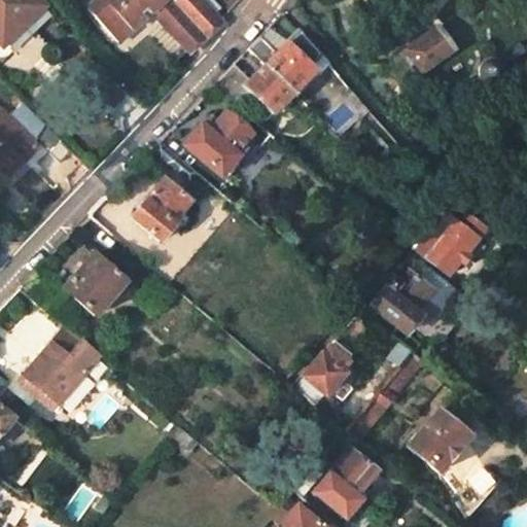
[(0,0),(0,50),(25,28),(21,23),(40,5),(34,0),(0,0)]
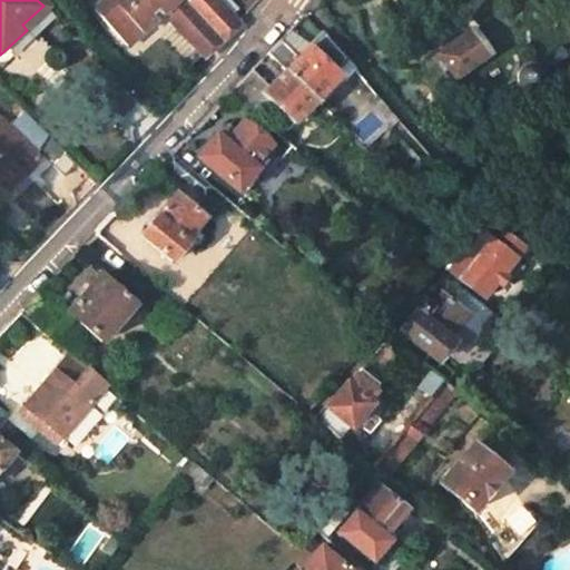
[(185,0),(101,0),(92,10),(128,46),(163,15),(180,31),(204,56),(222,38),(185,0)]
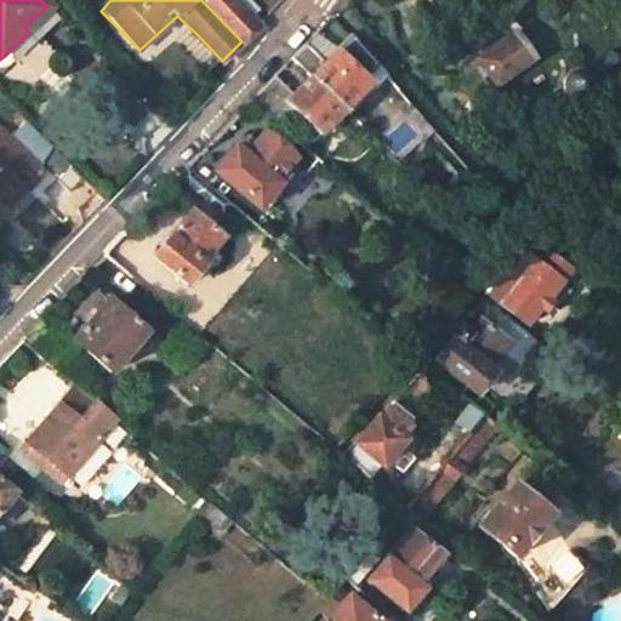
[(201,0),(241,41),(260,23),(237,0),(201,0)]
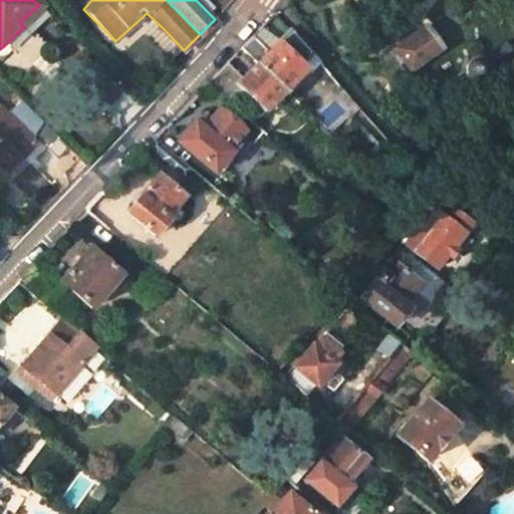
[(39,5),(20,22),(24,27),(43,10),(39,5)]
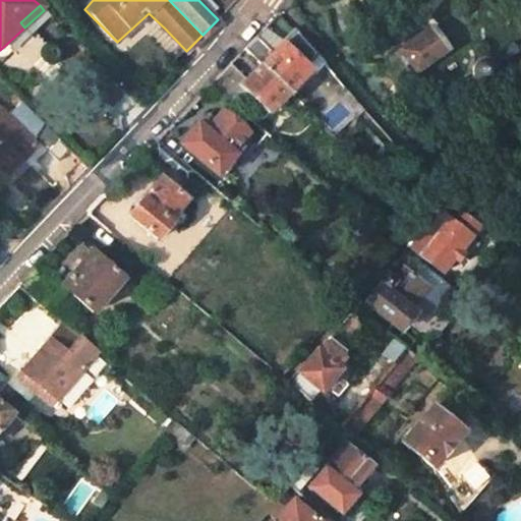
[(415,76),(451,52),(436,29),(399,53),(415,76)]
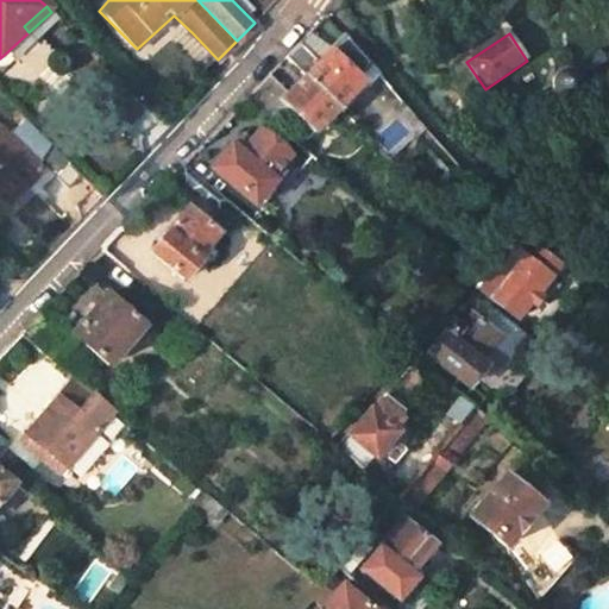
[(365,86),(332,52),(308,77),(341,111),(365,86)]
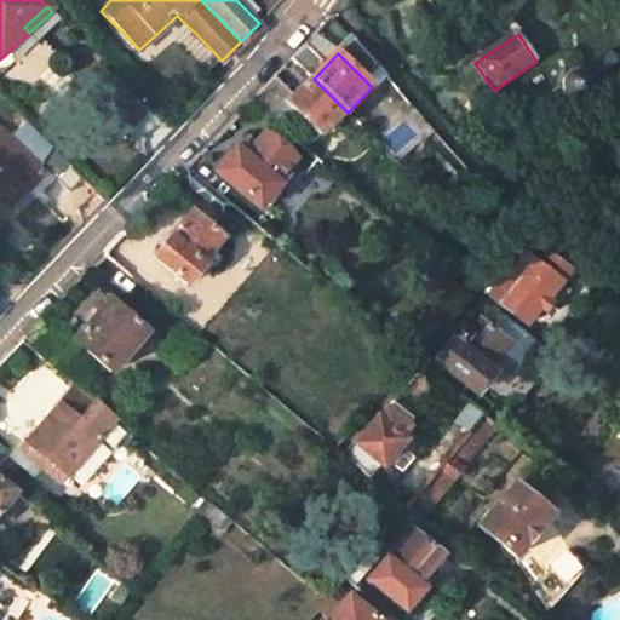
[(563,84),(562,91),(563,95),(566,99),(569,102),(573,103),(581,102),(585,99),(587,96),(589,87),(586,82),(584,79),(577,76),(573,76),(566,80),(563,84)]
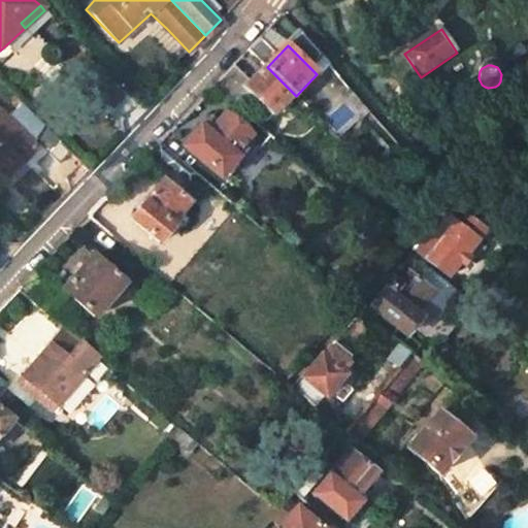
[(244,89),(275,118),(296,96),(267,67),(244,89)]
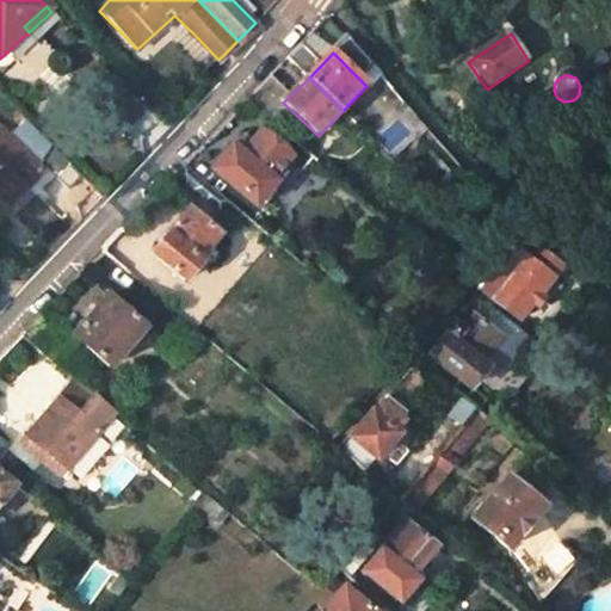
[(270,180),(290,158),(263,133),(245,152),(240,147),(235,152),(233,149),(203,181),(226,202),(236,190),(254,208),(275,185),(270,180)]
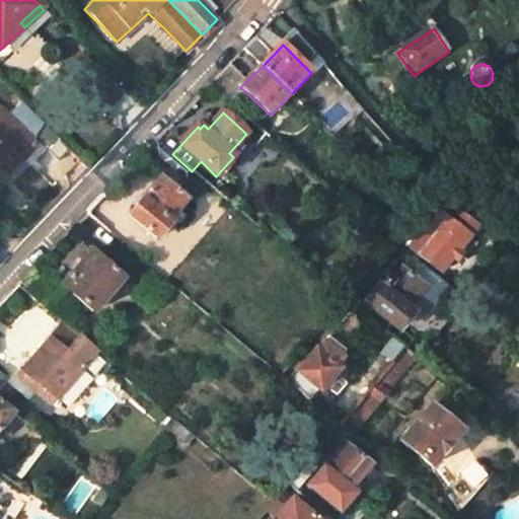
[(0,169),(8,176),(38,145),(46,152),(59,139),(34,116),(18,132),(0,114),(0,169)]
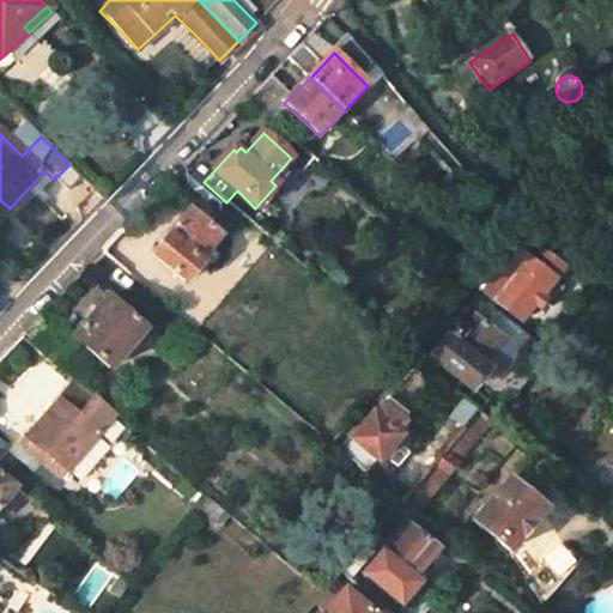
[(226,202),(204,182),(184,165),(176,175),(218,212),(226,202)]
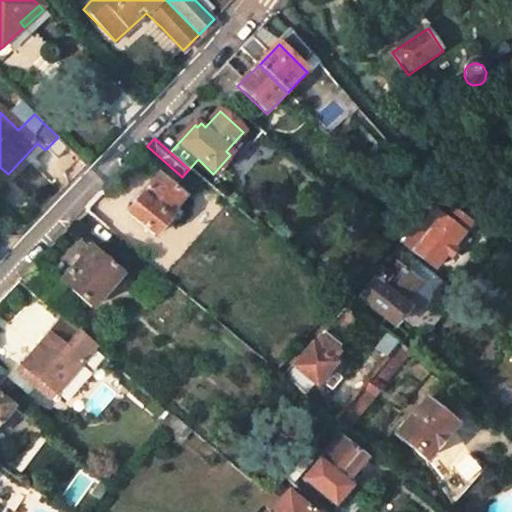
[(157,176),(125,212),(151,236),(167,219),(164,216),(181,197),(157,176)]
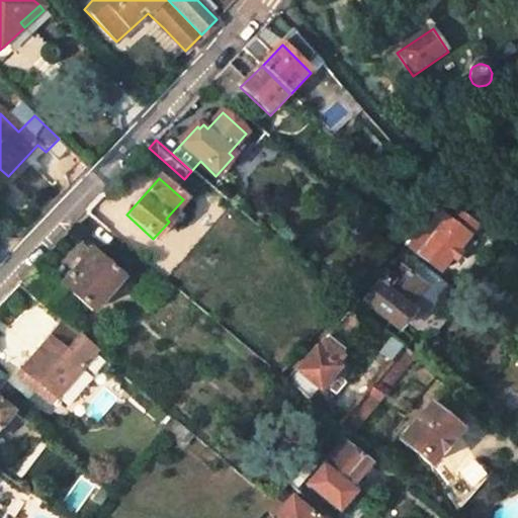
[(106,227),(112,233),(124,221),(100,198),(88,211),(106,227)]
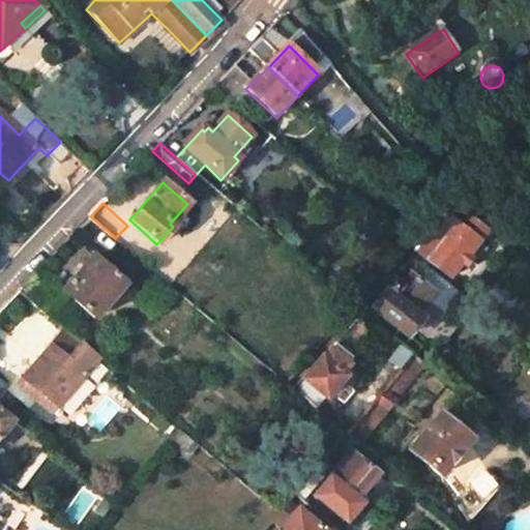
[(447,281),(464,261),(473,269),(487,255),(476,245),(487,235),(469,222),(459,231),(443,216),(412,252),(447,281)]
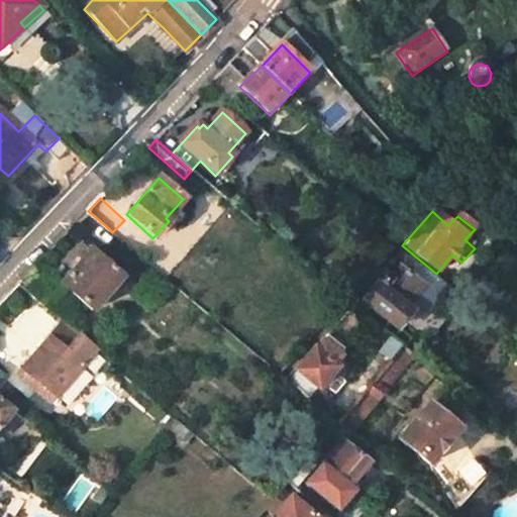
[(91,312),(122,278),(94,251),(63,285),(91,312)]
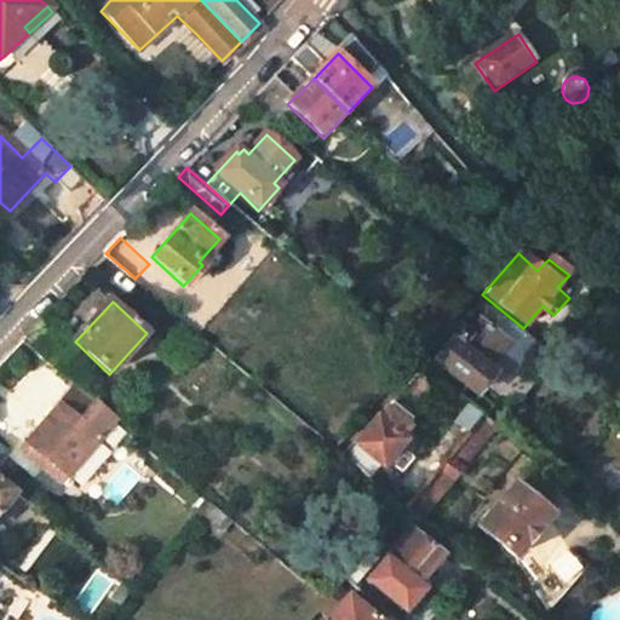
[(458,331),(430,362),(471,399),(487,382),(478,374),(483,368),(488,373),(494,372),(509,355),(499,348),(501,345),(475,322),(463,334),(458,331)]
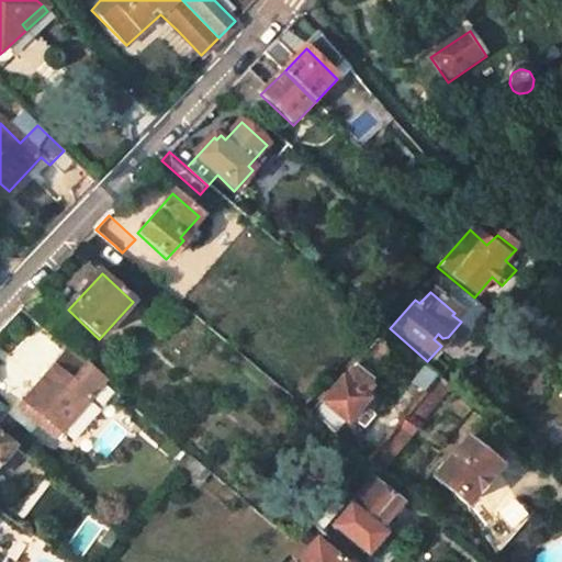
[(25,403),(37,415),(31,422),(53,441),(104,382),(90,369),(75,386),(65,377),(72,369),(64,361),(25,403)]
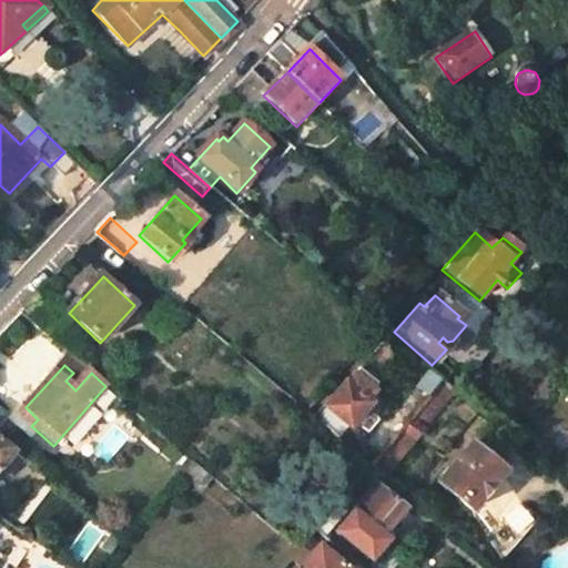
[(352,371),(308,419),(330,439),(340,427),(343,429),(362,407),(359,405),(367,395),(365,393),(371,386),(352,371)]
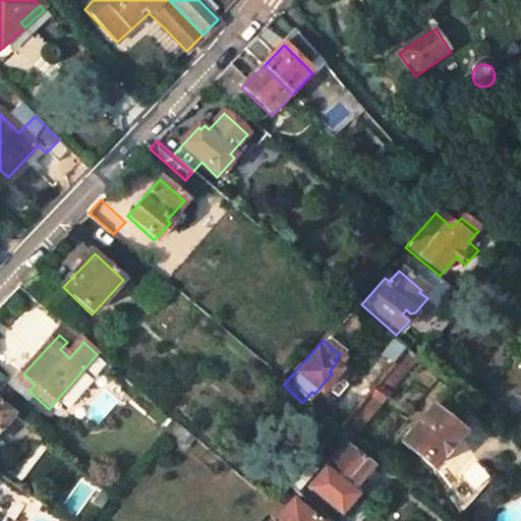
[(374,405),(385,394),(373,384),(363,396),(374,405)]
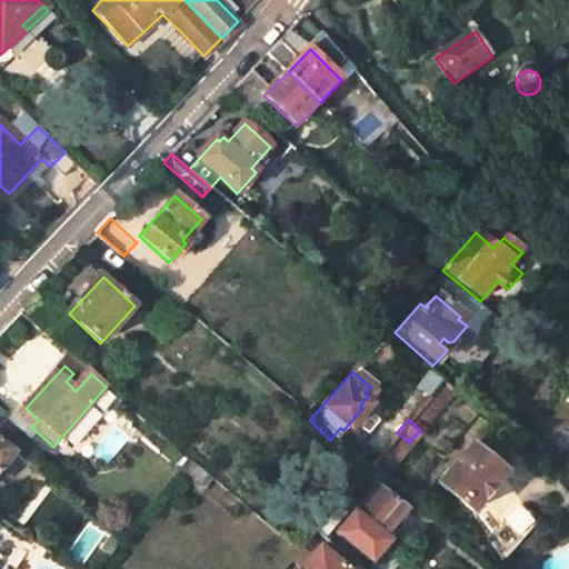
[(0,467),(15,451),(0,438),(0,467)]
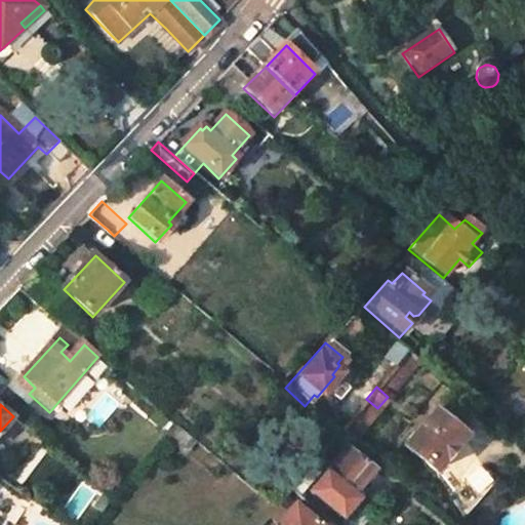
[(434,410),(402,447),(432,473),(463,436),(434,410)]
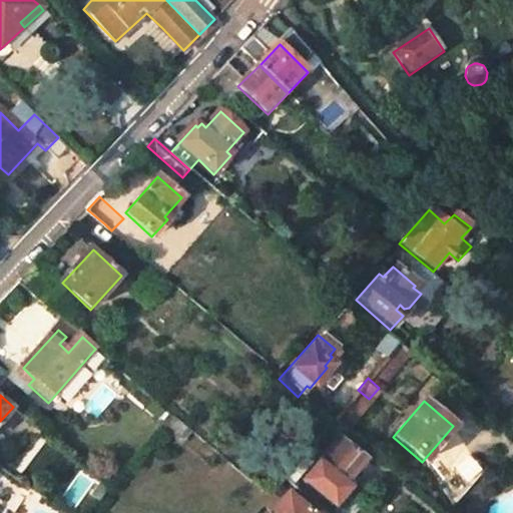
[(190,433),(173,419),(164,430),(180,444),(190,433)]
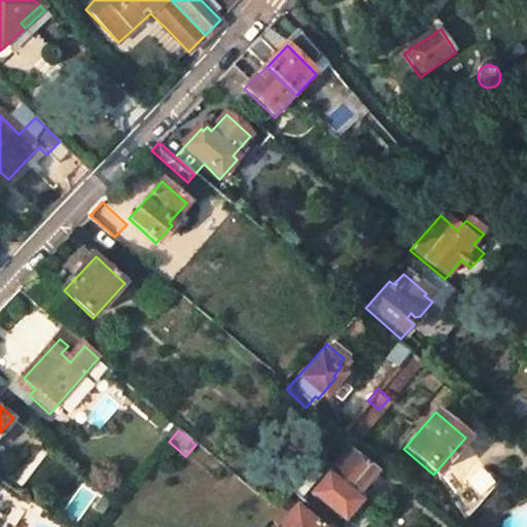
[(348,499),(370,475),(344,453),(308,494),(339,521),(354,503),(348,499)]
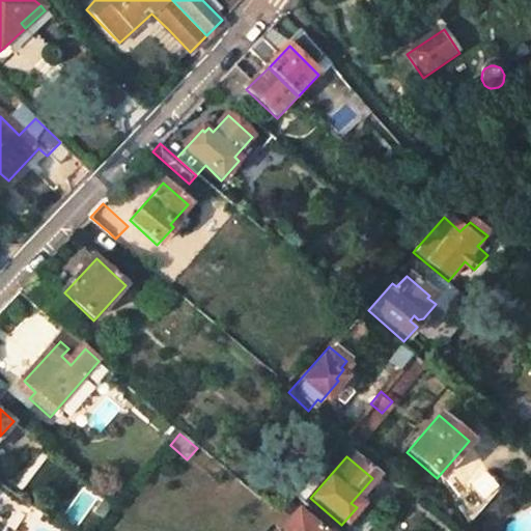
[(316,530),(295,512),(278,530),(316,530)]
